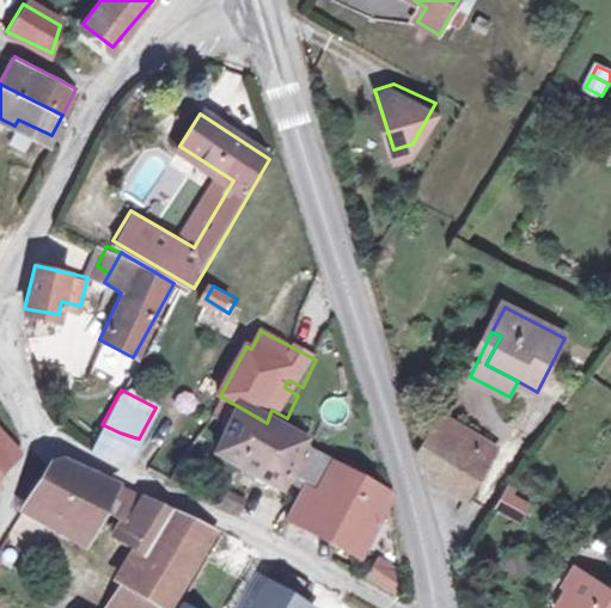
[(236,419),(218,452),(283,489),(309,454),(312,448),(280,430),(267,423),(224,398),(218,407),(236,419)]
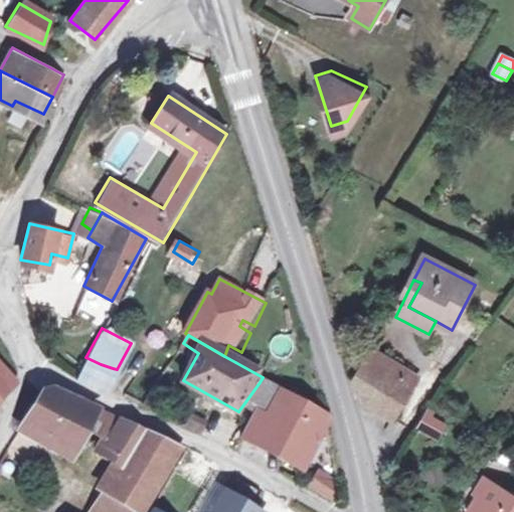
[(389,376),(396,365),(374,352),(359,378),(362,388),(377,398),(371,408),(392,421),(412,389),(389,376)]
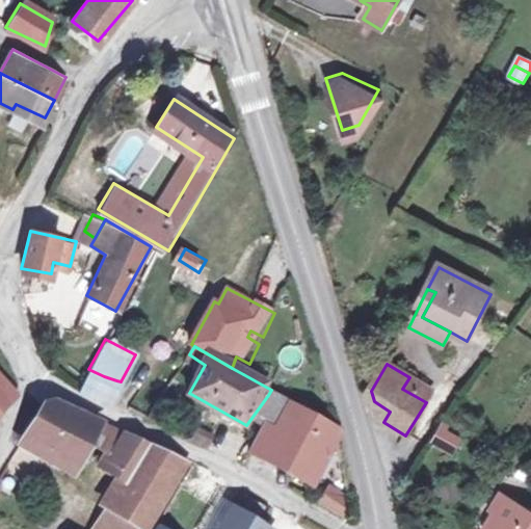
[(104,376),(88,369),(77,391),(94,398),(104,376)]
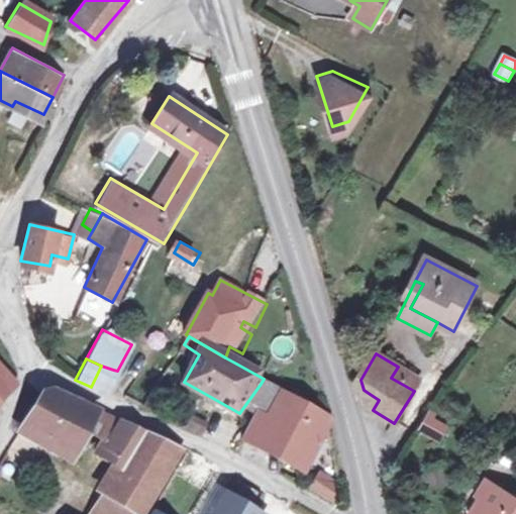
[(0,389),(12,379),(0,365),(0,389)]
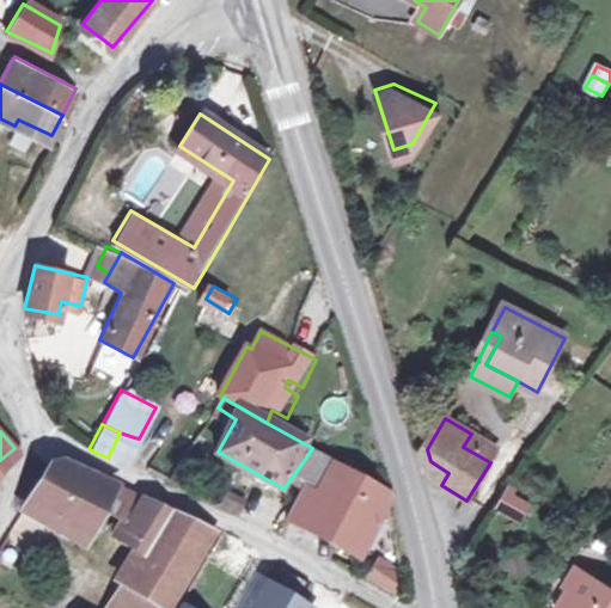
[(128,459),(134,437),(120,433),(108,458),(123,464),(128,459)]
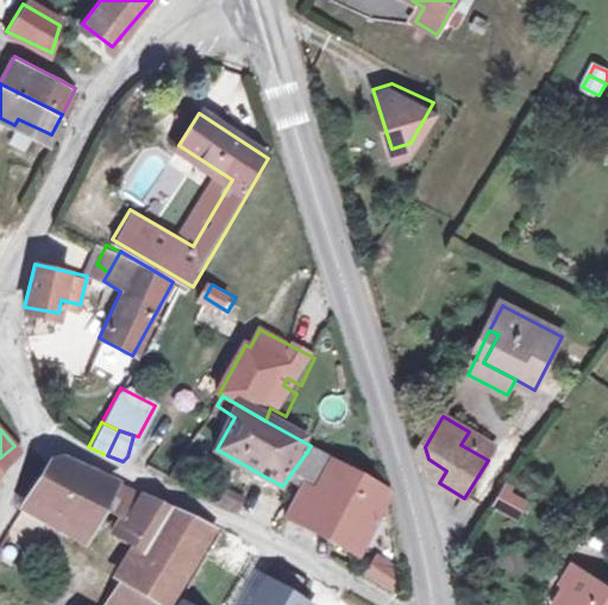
[(495,448),(469,432),(461,445),(488,460),(495,448)]
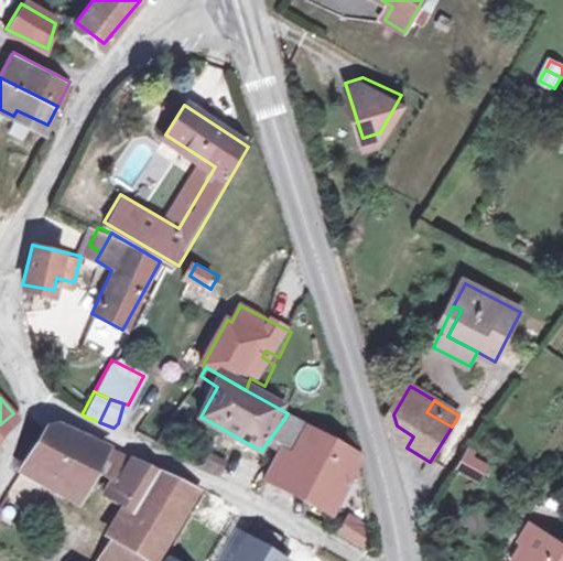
[(272,444),(280,449),(292,455),(305,430),(287,421),(272,444)]
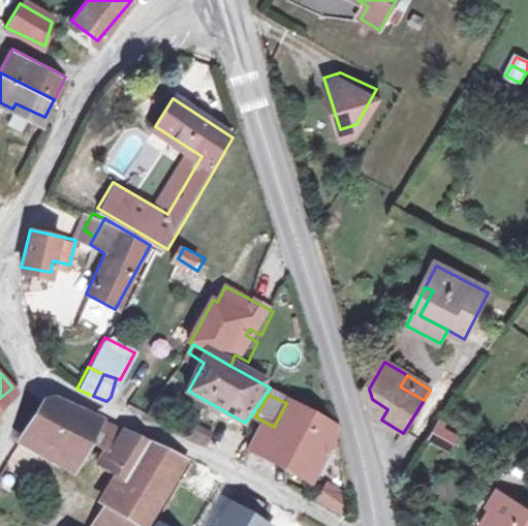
[(43,399),(20,436),(75,465),(89,440),(109,451),(103,461),(123,472),(106,503),(133,518),(145,525),(189,462),(109,423),(53,397),(43,399)]
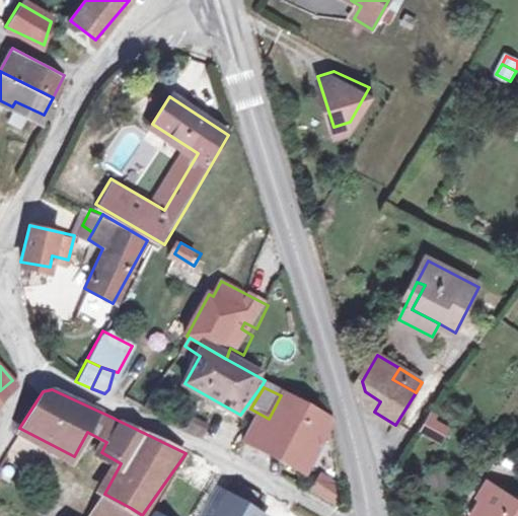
[(306,474),(334,424),(281,395),(269,419),(257,413),(243,441),(256,447),(259,442),(286,457),(284,462),(306,474)]
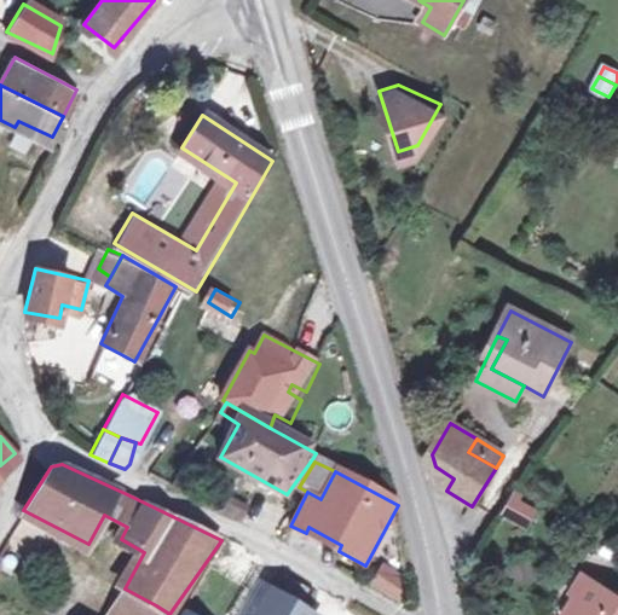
[(503,516),(529,531),(537,516),(523,508),(526,502),(517,495),(503,516)]
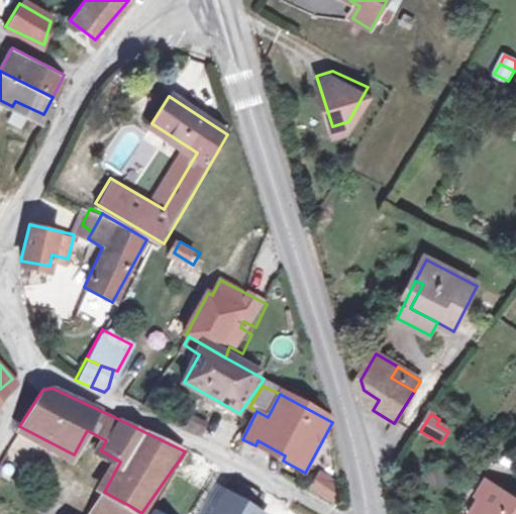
[(203,436),(207,428),(192,419),(187,428),(203,436)]
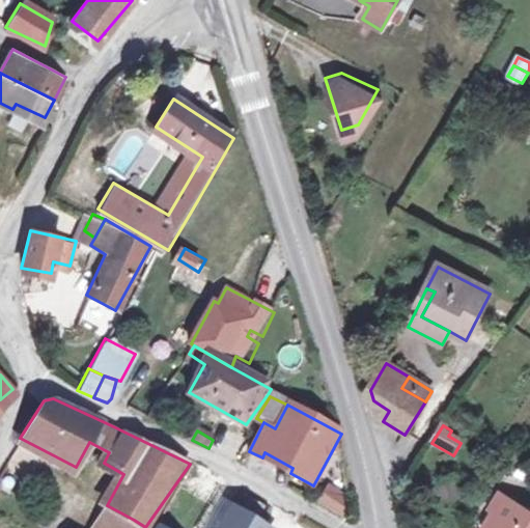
[(198,479),(205,466),(195,461),(192,465),(186,474),(198,479)]
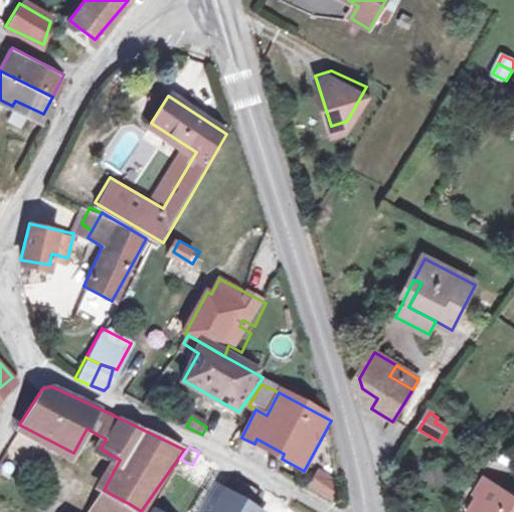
[(315,467),(306,487),(330,497),(339,478),(315,467)]
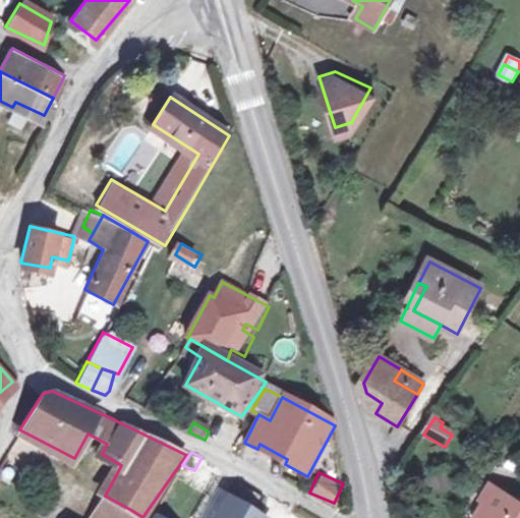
[(519,503),(498,491),(481,517),(519,517),(519,503)]
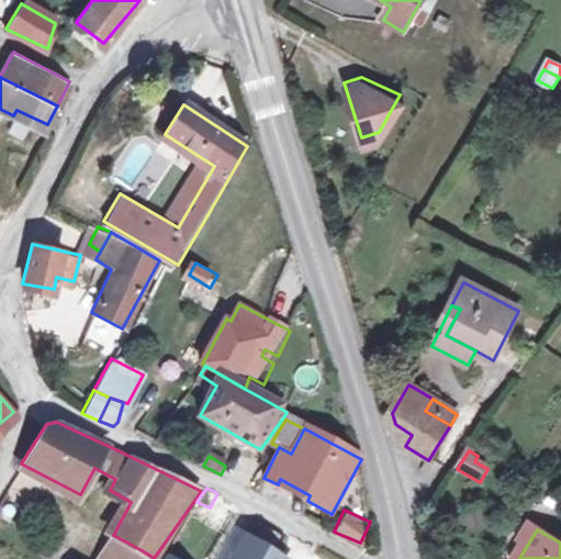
[(277,558),(238,533),(231,549),(246,558),(277,558)]
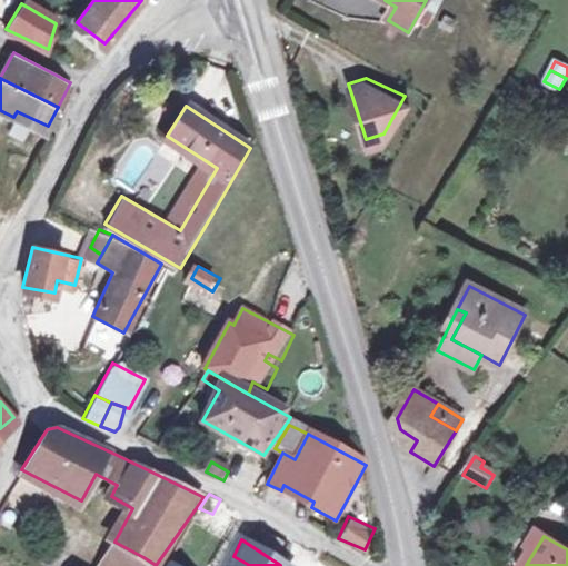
[(101,565),(139,565),(143,557),(115,542),(101,565)]
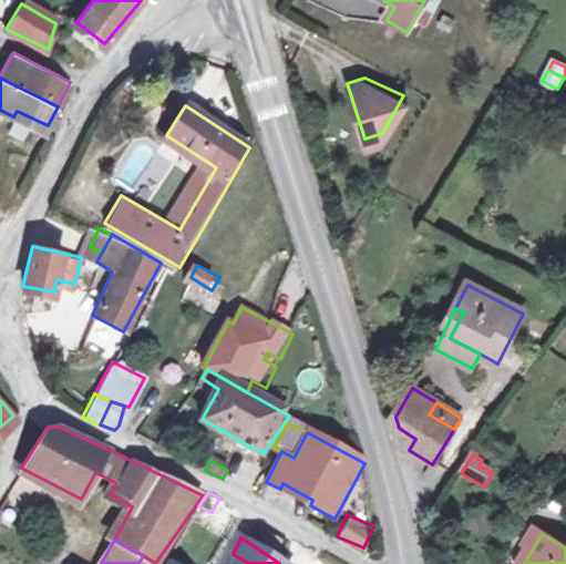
[(248,563),(233,554),(228,563),(248,563)]
